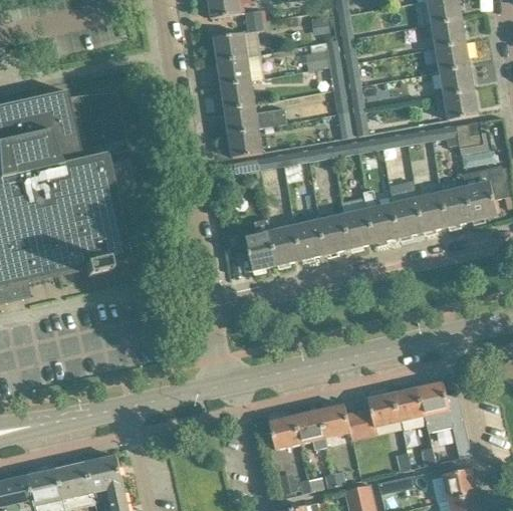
[(208,0),(211,18),(241,13),(239,0),(208,0)]
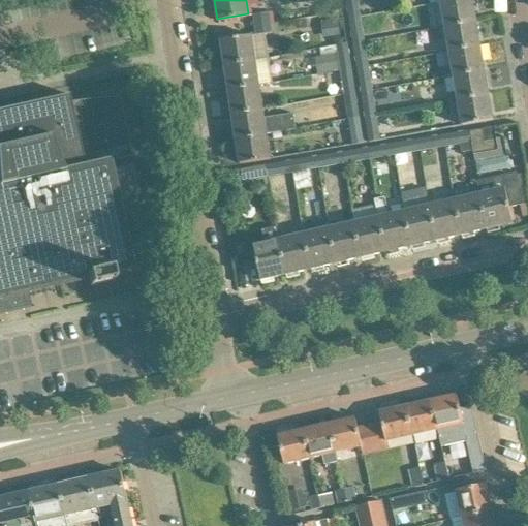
[(475,20),(471,0),(440,0),(444,25),(475,20)]
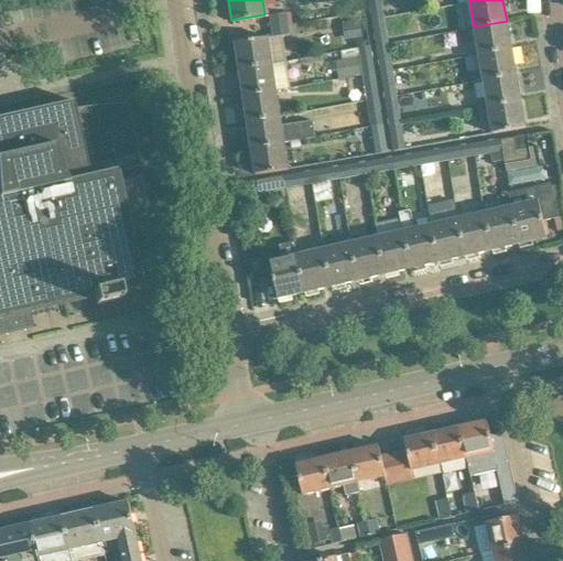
[(270,13),(271,24),(288,22),(285,11),(270,13)]
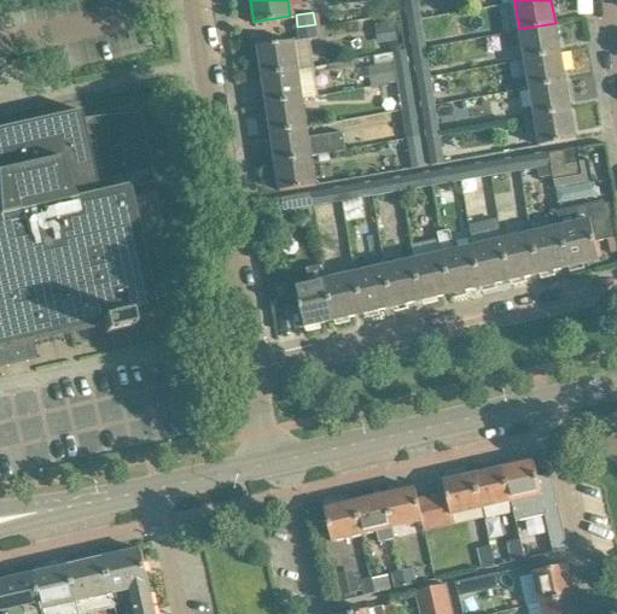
[(423,34),(420,17),(407,19),(409,35),(423,34)]
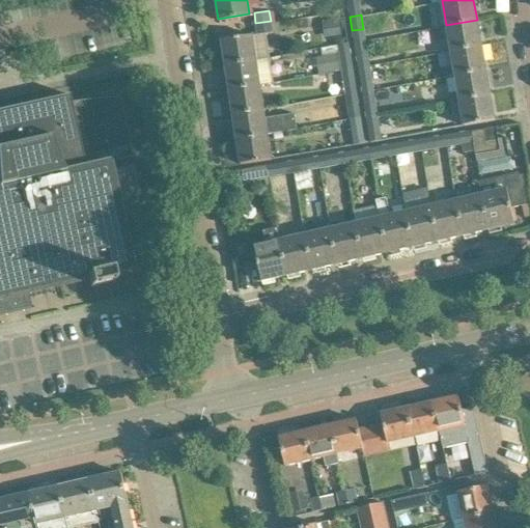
[(481,44),(477,20),(446,25),(450,49),(481,44)]
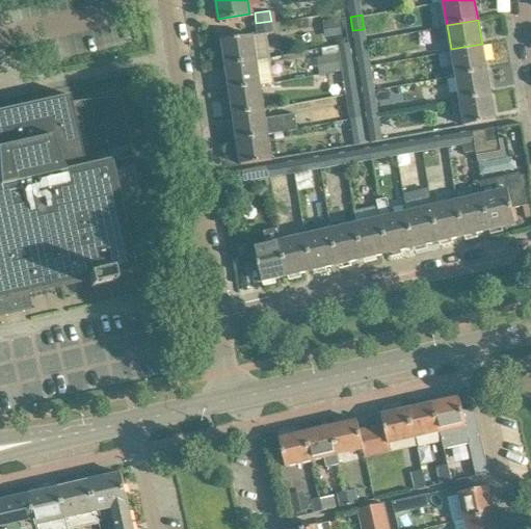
[(271,21),(256,23),(258,33),(272,31),(271,21)]
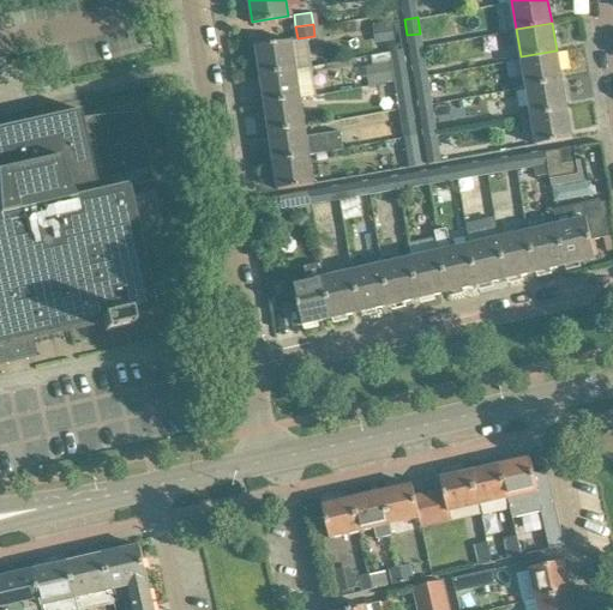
[(295,68),(292,38),(256,44),(260,73),(295,68)]
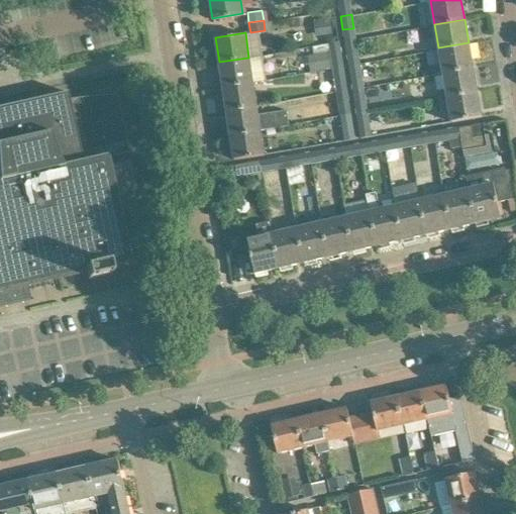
[(357,52),(355,37),(343,39),(346,54),(357,52)]
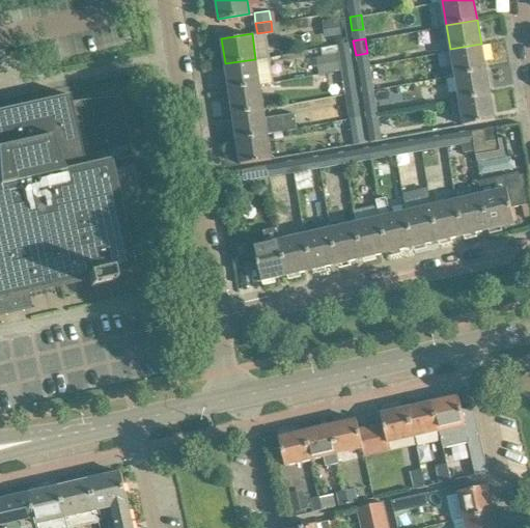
[(337,43),(340,60),(352,59),(349,40),(337,43)]
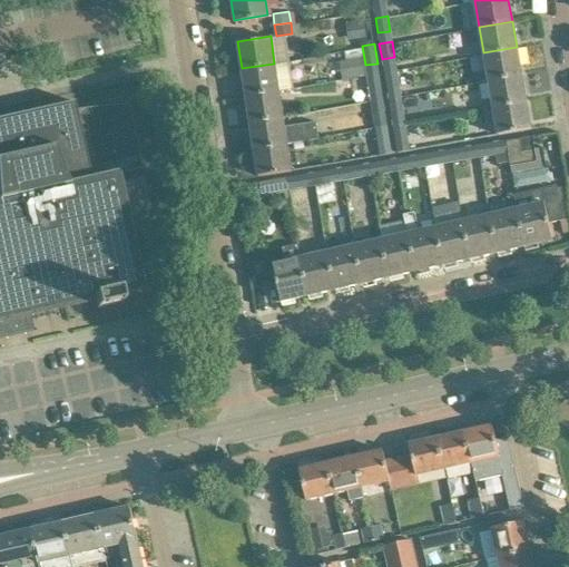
[(521,74),(517,47),(483,52),(489,79),(521,74)]
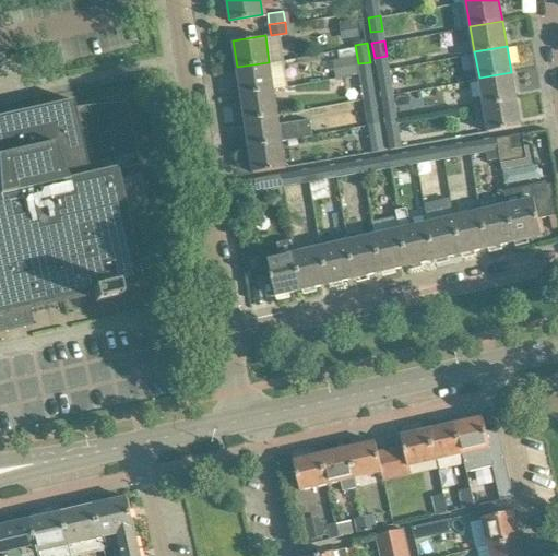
[(273,87),(269,62),(237,67),(240,93),(273,87)]
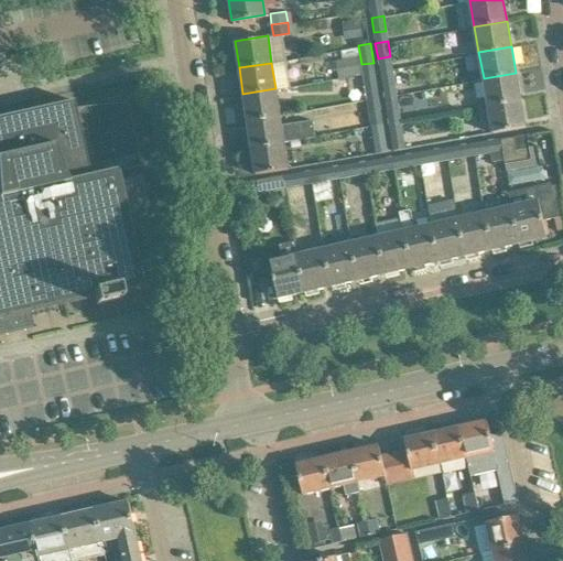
[(394,83),(391,67),(379,69),(382,85),(394,83)]
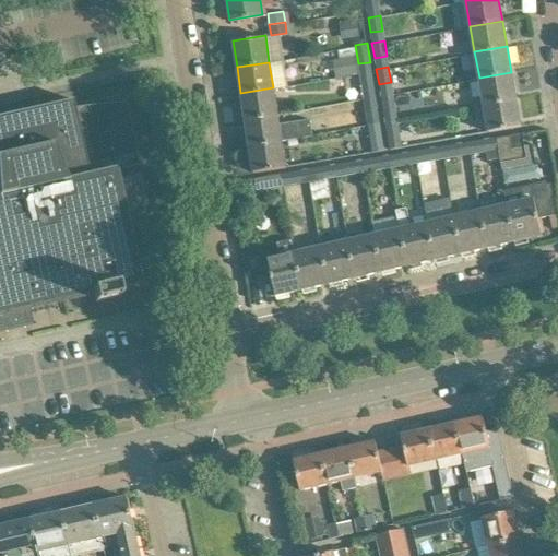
[(376,97),(371,72),(359,74),(364,99),(376,97)]
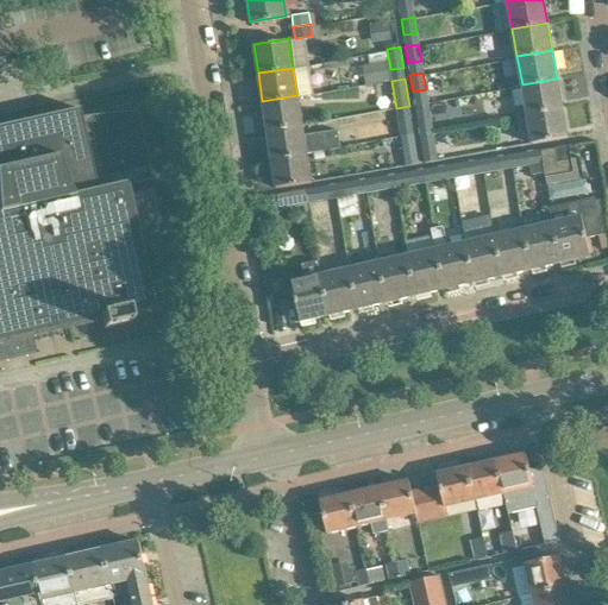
[(562,107),(557,79),(522,84),(527,113),(562,107)]
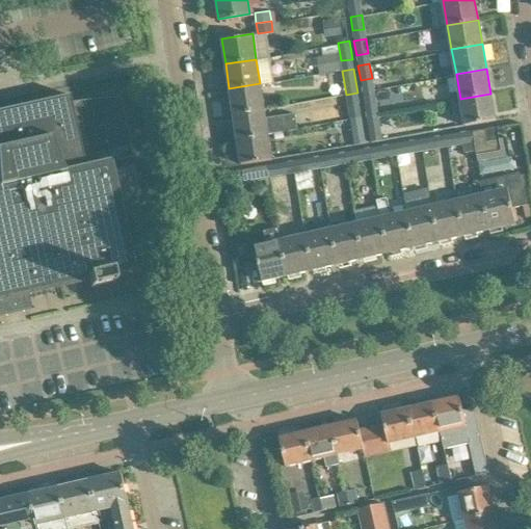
[(264,108),(260,83),(229,88),(233,112),(264,108)]
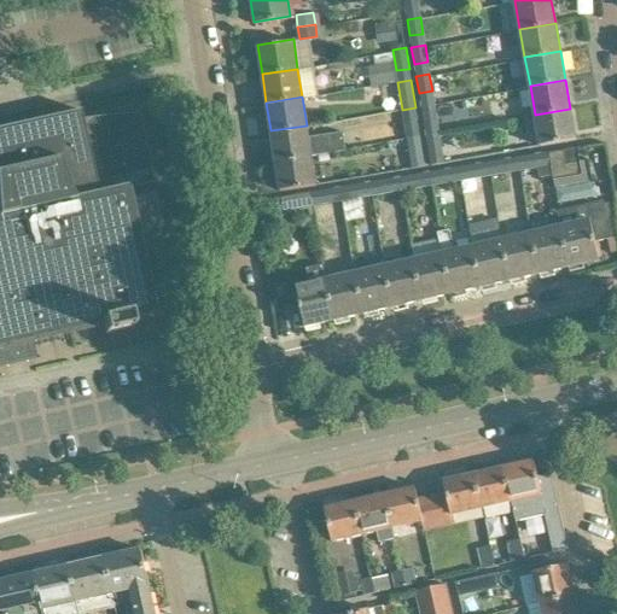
[(437,120),(434,103),(420,105),(423,122),(437,120)]
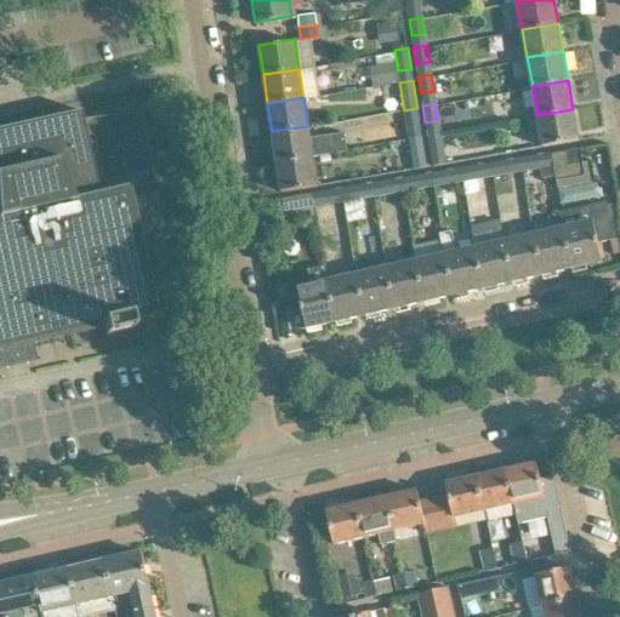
[(0,355),(28,349),(26,338),(101,321),(104,333),(131,327),(129,314),(153,309),(154,315),(157,314),(153,298),(178,292),(177,287),(183,286),(183,287),(186,286),(168,207),(165,209),(166,209),(160,210),(155,189),(130,195),(129,187),(154,181),(138,112),(123,113),(108,114),(91,115),(79,118),(78,110),(79,110),(79,108),(0,126),(0,355)]
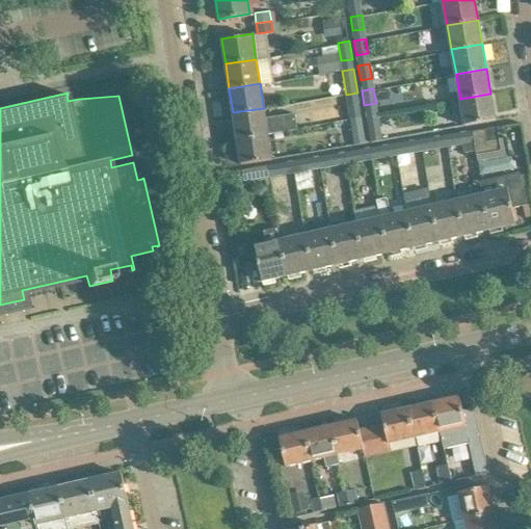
[(346,95),(349,118),(361,116),(357,93),(346,95)]
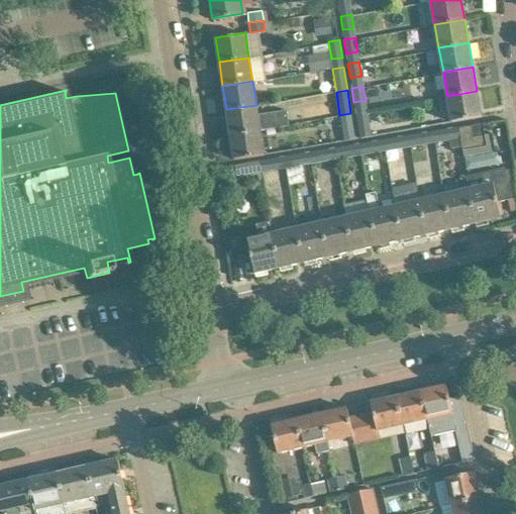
[(481,115),(477,91),(447,96),(451,120),(481,115)]
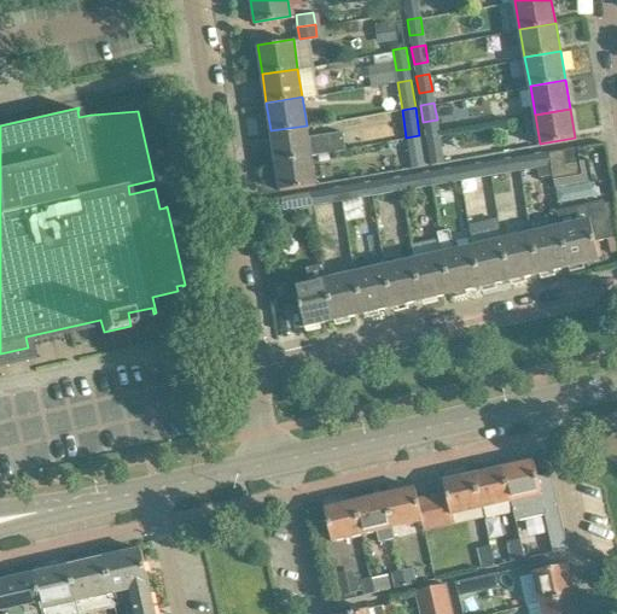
[(344,148),(342,129),(308,135),(307,126),(271,130),(274,159),(310,155),(344,148)]
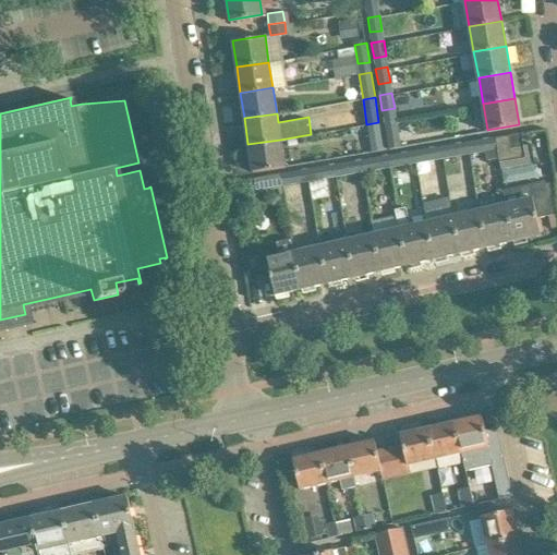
[(398,134),(396,119),(384,121),(386,136),(398,134)]
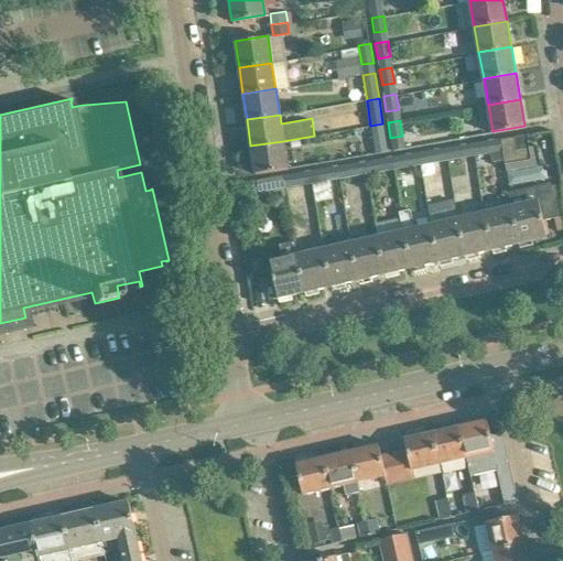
[(387,149),(382,123),(370,126),(375,151),(387,149)]
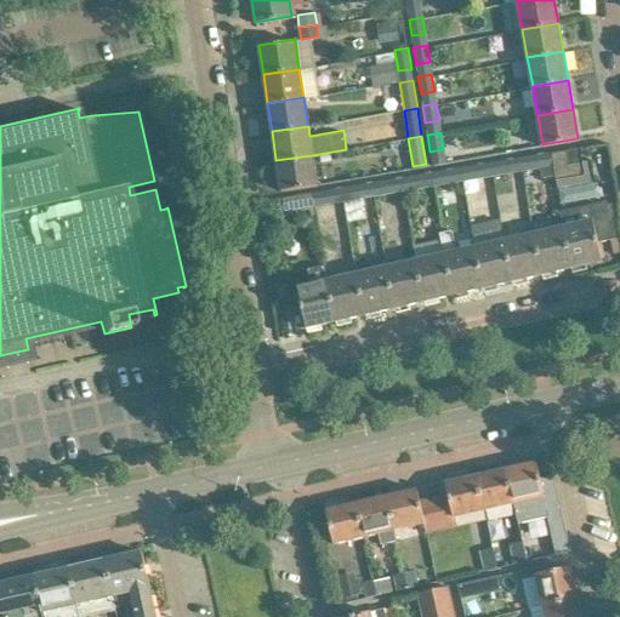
[(579,147),(566,149),(568,163),(581,160),(579,147)]
